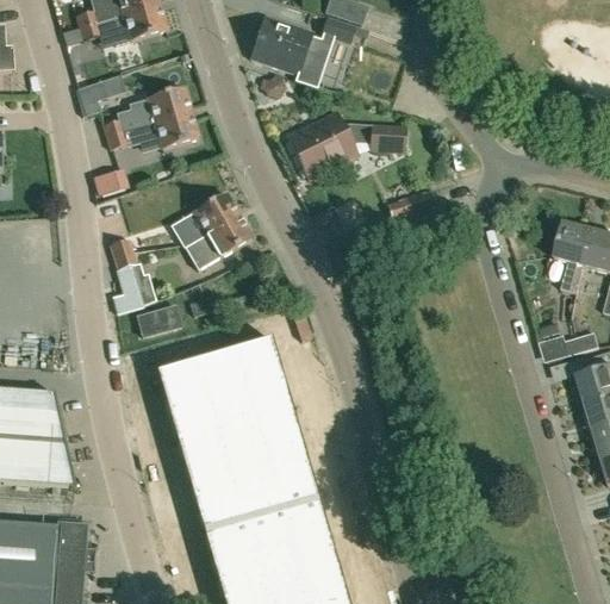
[(106,18),(124,13),(161,2),(160,0),(92,0),(94,8),(76,13),(80,26),(99,20),(106,18)]
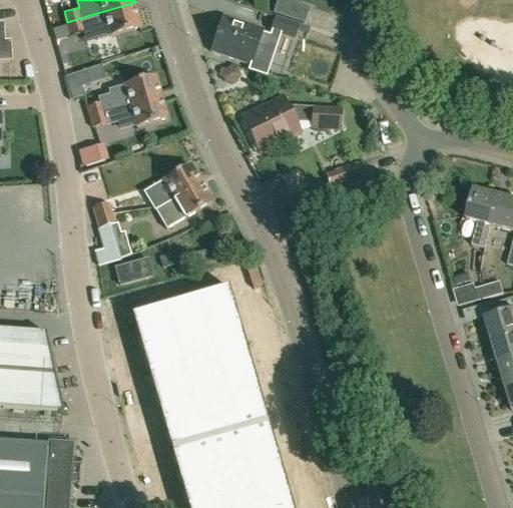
[(304,19),(310,4),(298,0),(275,0),(273,8),(304,19)]
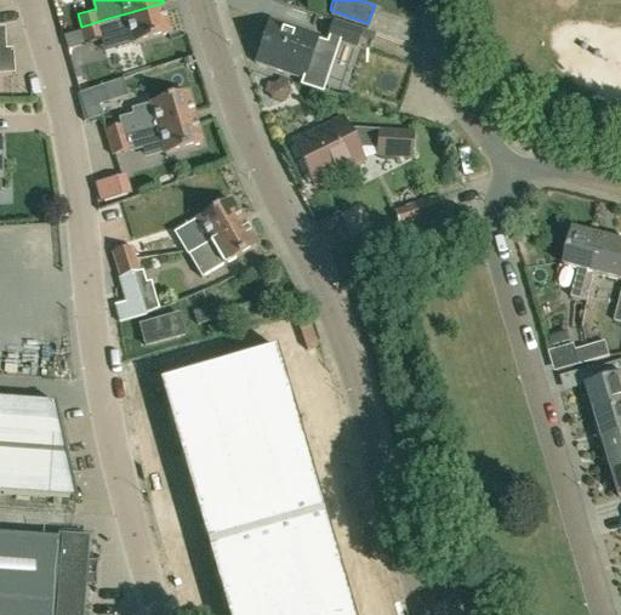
[(135,39),(171,28),(164,3),(126,13),(135,39)]
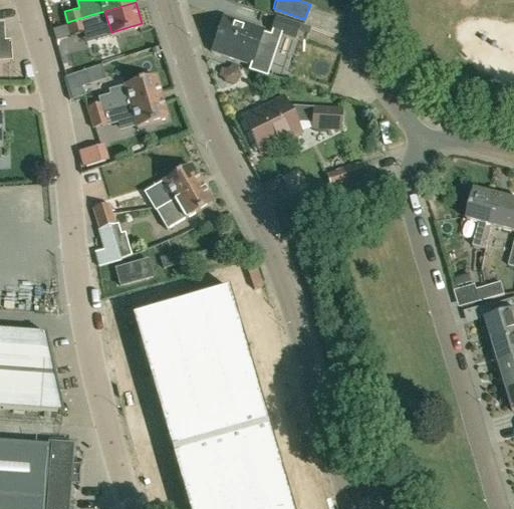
[(224,11),(212,47),(250,60),(252,61),(252,59),(264,25),(224,11)]
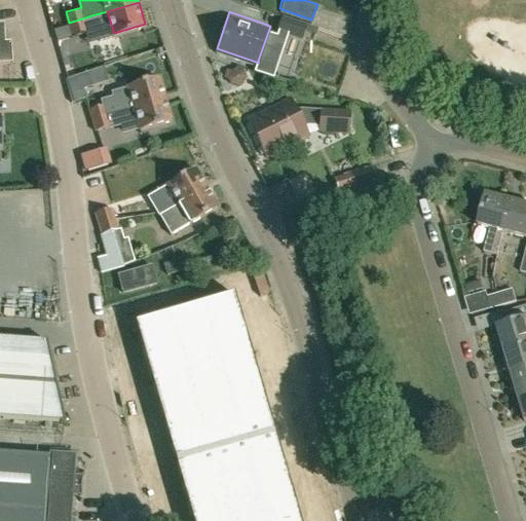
[(302,38),(307,21),(282,12),(276,29),(302,38)]
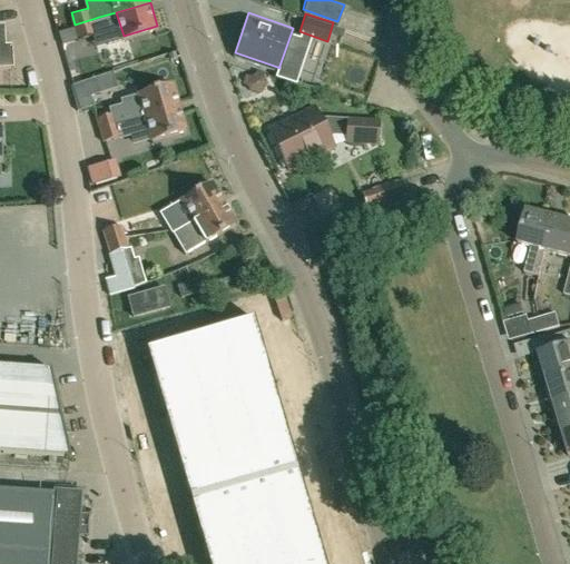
[(78,35),(96,30),(92,19),(75,25),(78,35)]
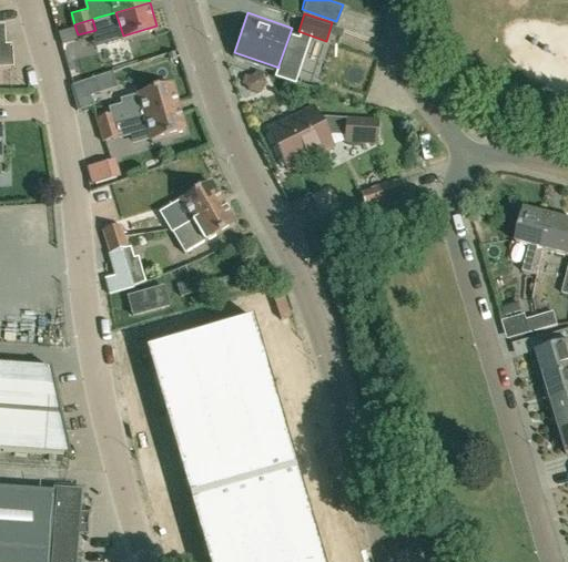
[(0,21),(0,64),(12,64),(11,42),(4,42),(3,22),(0,21)]
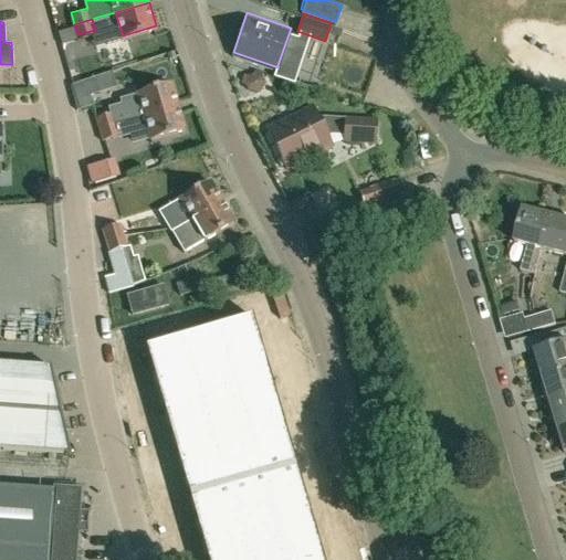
[(73,81),(77,95),(117,83),(113,67),(73,81)]
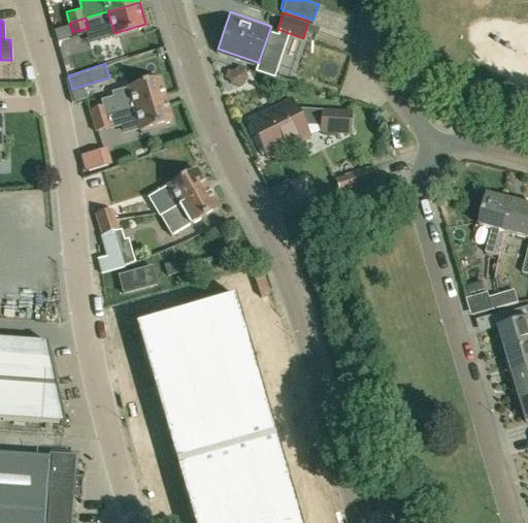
[(239,82),(245,76),(244,68),(236,66),(230,71),(231,78),(239,82)]
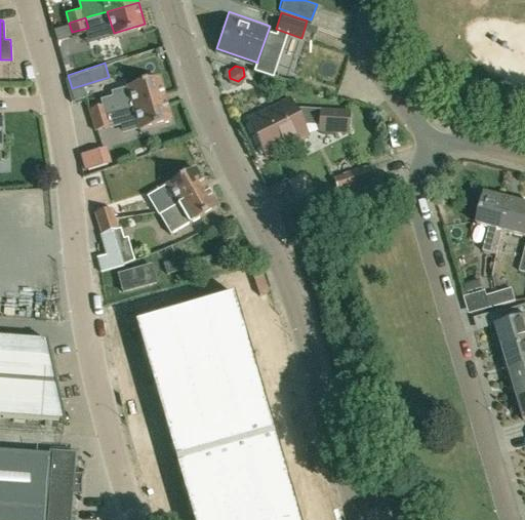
[(109,111),(109,112),(133,105),(165,95),(158,73),(127,82),(114,86),(115,89),(104,93),(106,101),(109,111)]
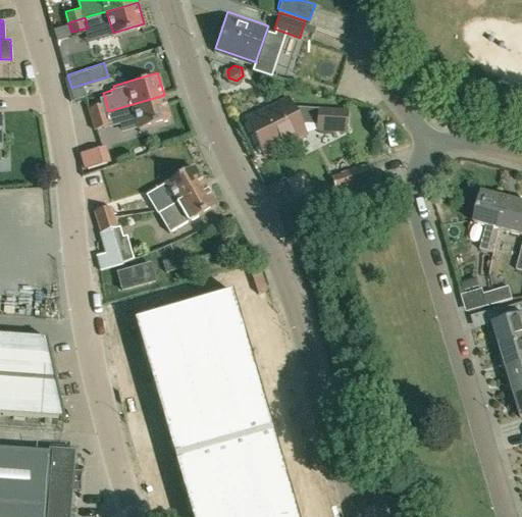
[(295,107),(289,94),(274,101),(281,114),(280,114),(282,119),(274,124),(283,143),(307,132),(303,122),(306,120),(317,121),(316,127),(345,128),(347,108),(298,106),(295,107)]
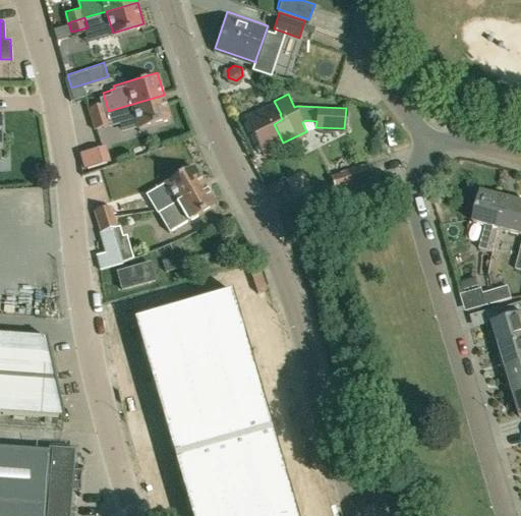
[(132,104),(108,111),(111,120),(120,117),(123,125),(137,120),(138,124),(170,115),(164,95),(132,104)]
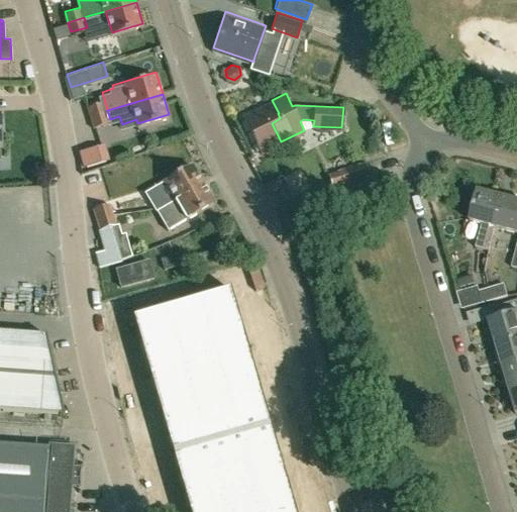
[(90,114),(107,109),(104,99),(86,104),(90,114)]
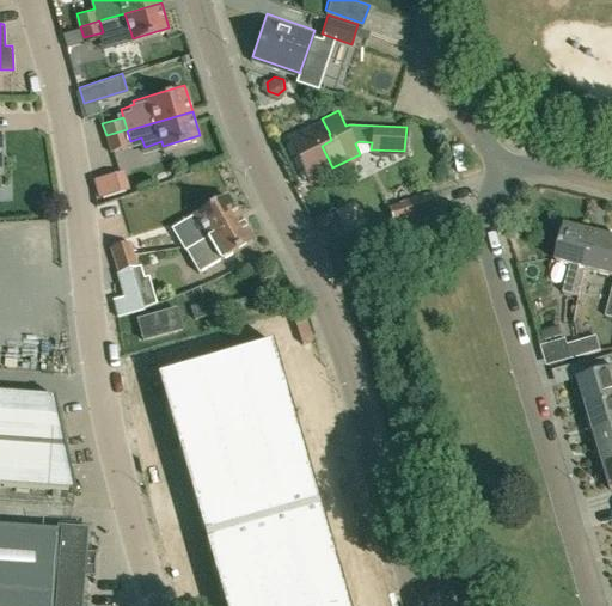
[(310,179),(332,167),(322,146),(331,140),(329,134),(330,134),(322,118),(288,135),(310,179)]
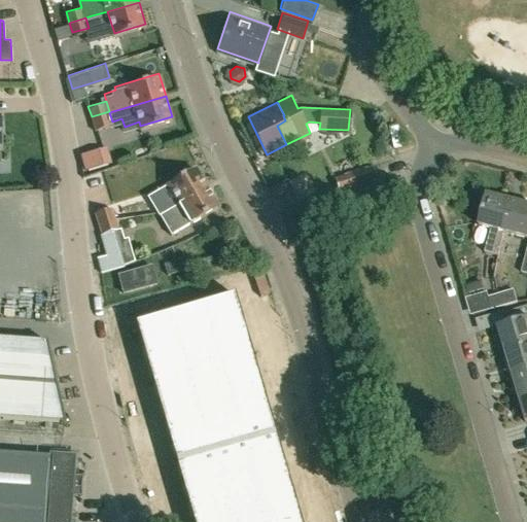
[(95,128),(112,122),(109,112),(109,111),(92,116),(95,128)]
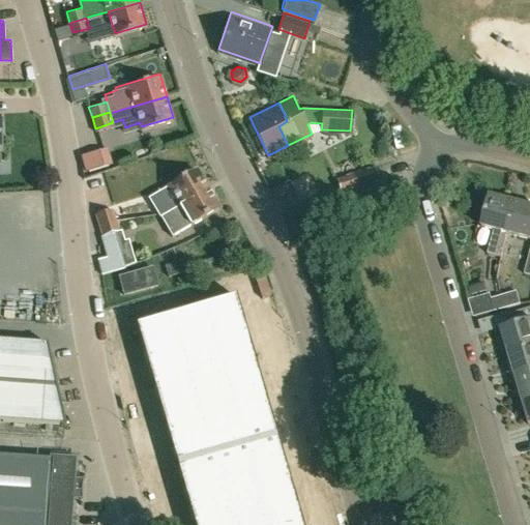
[(136,162),(157,156),(154,143),(133,148),(136,162)]
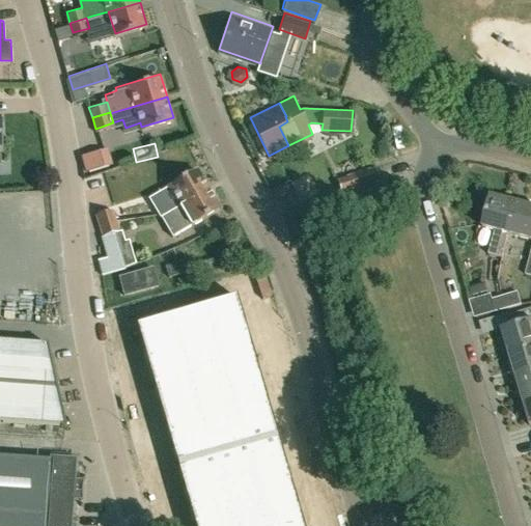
[(132,169),(138,180),(171,163),(166,153),(132,169)]
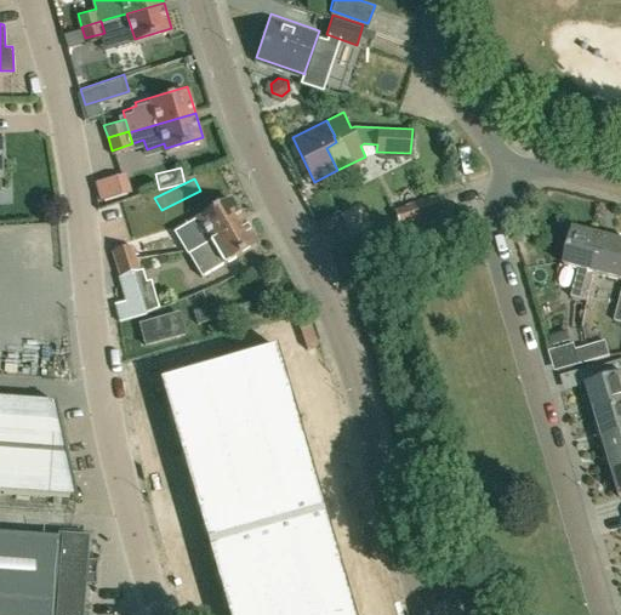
[(410,220),(444,209),(439,191),(405,201),(410,220)]
